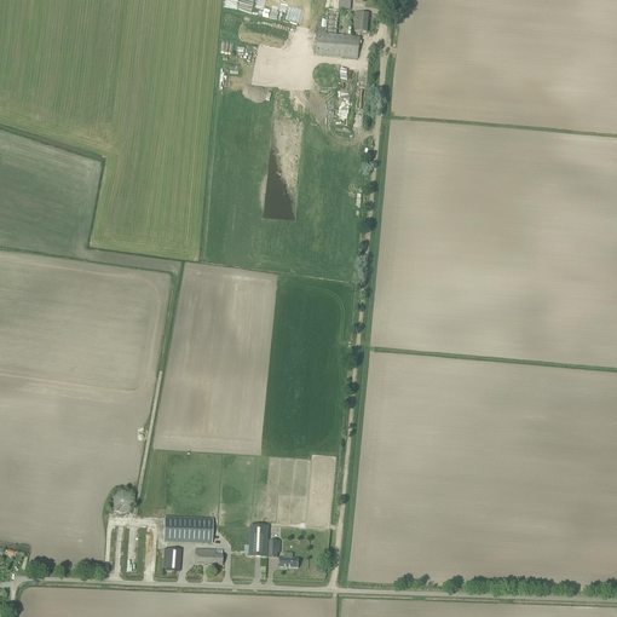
[(318,52),(355,56),(361,57),(362,36),(356,35),(351,35),(353,10),(341,9),(341,0),(332,0),(332,3),(336,3),(336,6),(332,6),(329,26),(322,26),(319,26),(317,52),(318,52)]
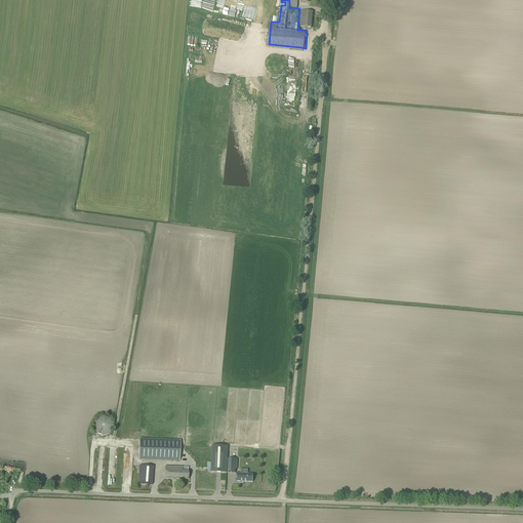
[(315,10),(302,9),(300,25),(313,27),(315,10)]
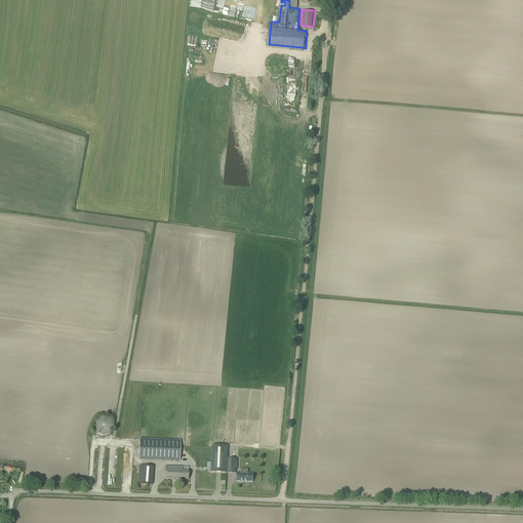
[(288,88),(287,96),(297,98),(298,89),(288,88)]
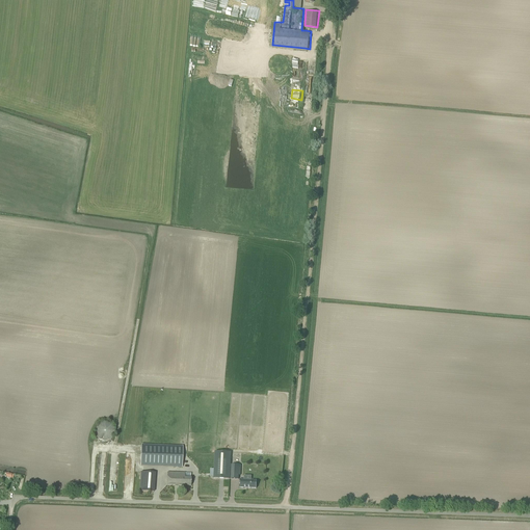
[(106,420),(100,423),(97,430),(100,438),(107,441),(114,438),(116,430),(113,423),(106,420)]
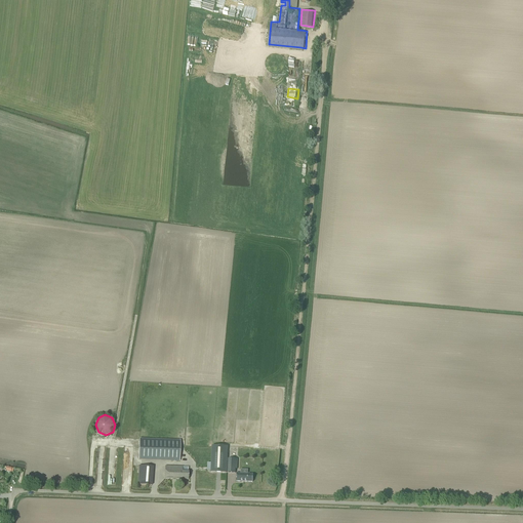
[(182,459),(183,438),(142,437),(141,458),(182,459)]
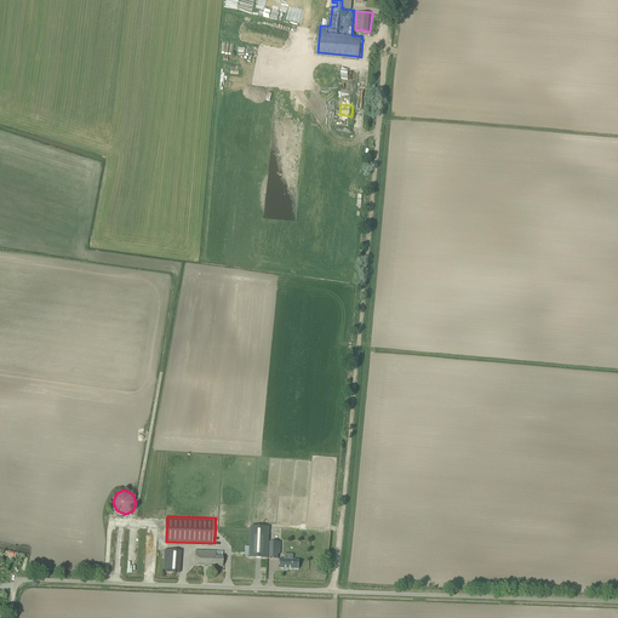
[(270,525),(253,524),(252,555),(269,556),(270,525)]
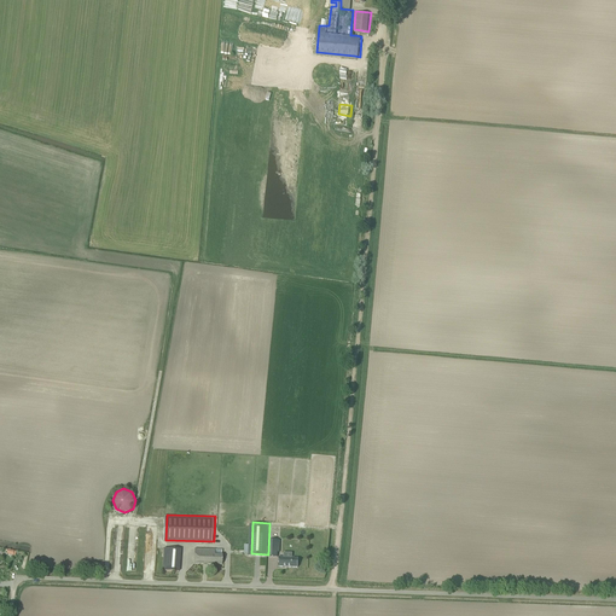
[(279,550),(282,550),(282,539),(271,538),(269,555),(279,555),(279,550)]
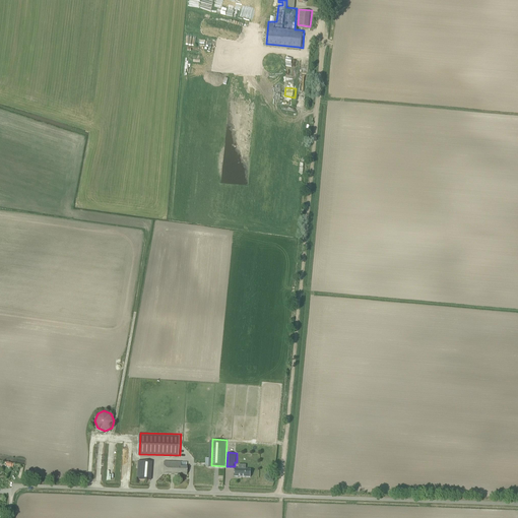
[(139,459),(138,478),(151,479),(153,460),(139,459)]
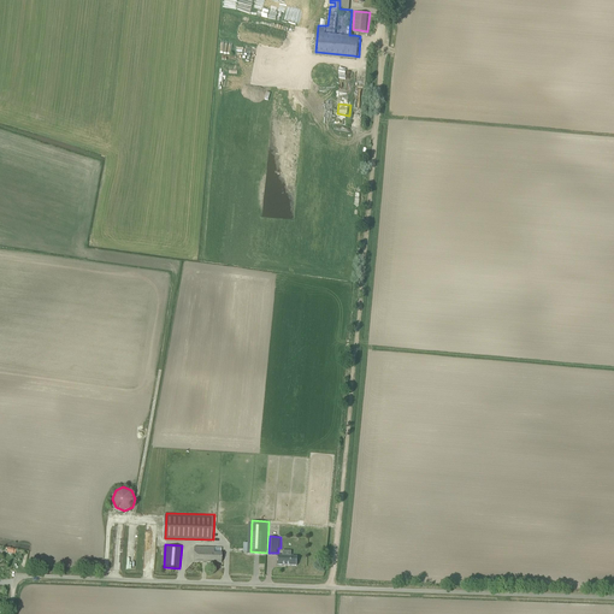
[(195,560),(223,561),(224,550),(216,550),(216,545),(196,544),(195,560)]
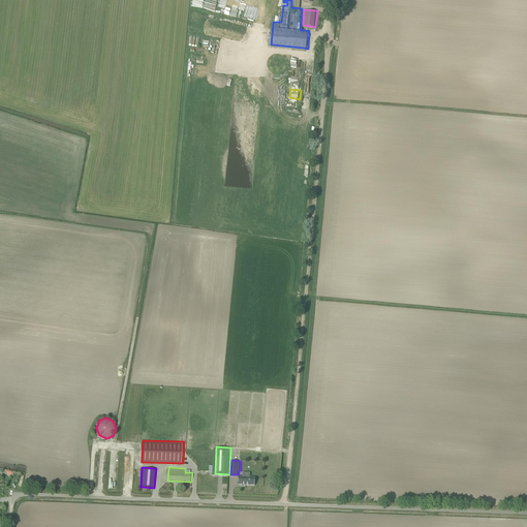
[(240,483),(256,484),(257,476),(252,475),(251,476),(244,475),(244,474),(240,474),(240,483)]
